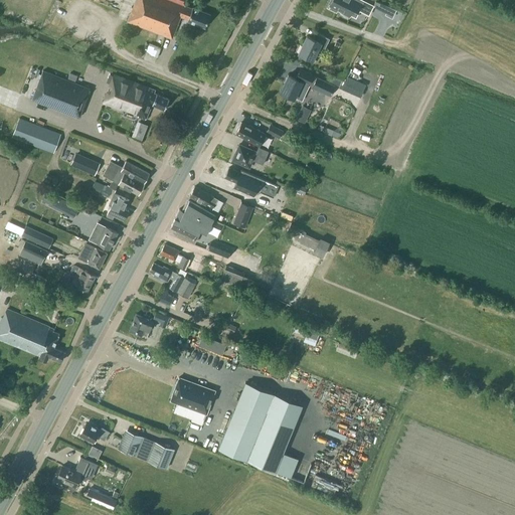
[(180,16),(188,19),(187,20),(205,27),(210,13),(192,7),(192,8),(184,5),(185,0),(135,0),(128,21),(172,38),(180,16)]
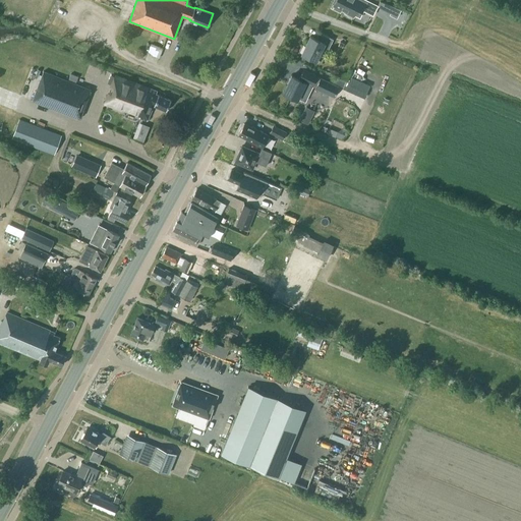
[(346,11),(345,13),(353,16),(356,10),(361,12),(362,9),(373,14),(378,6),(378,5),(367,0),(336,0),(334,5),(335,6),(334,8),(340,11),(341,9),(346,11)]
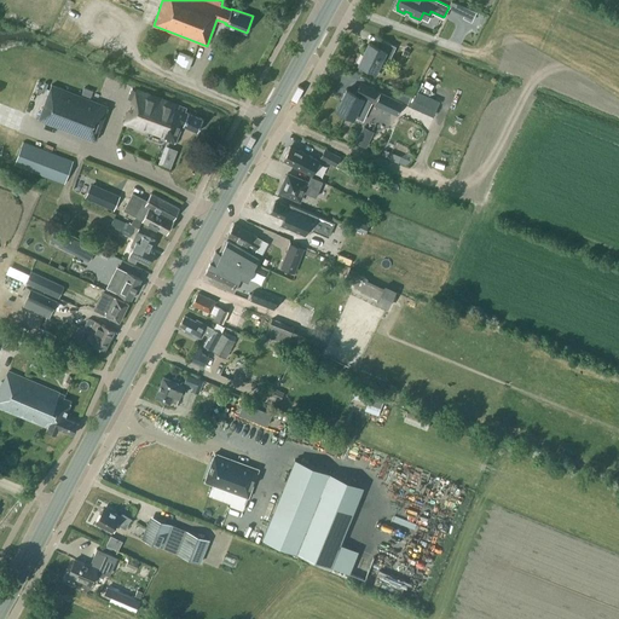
[(452,1),(449,6),(449,7),(464,15),(468,7),(452,1)]
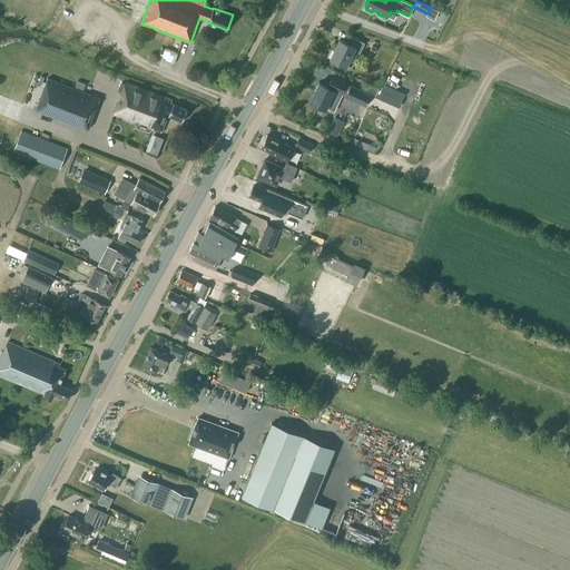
[(347,43),(340,39),(331,58),(346,66),(352,52),(359,56),(365,42),(352,36),(347,43)]
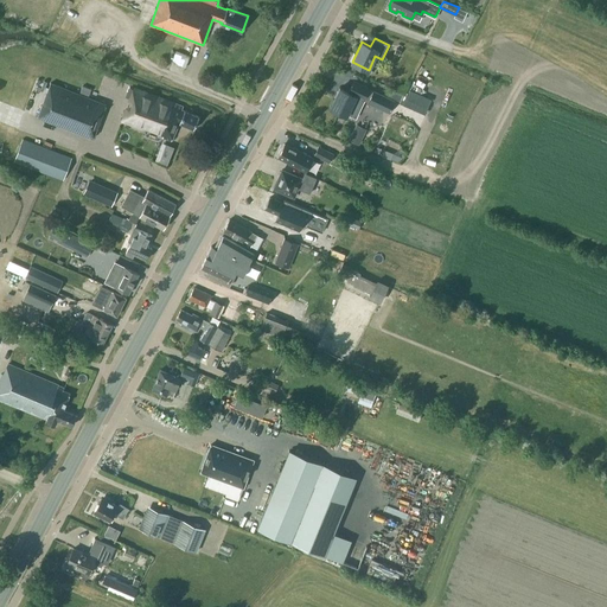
[(349,91),(339,88),(330,107),(347,115),(347,114),(356,117),(364,101),(389,113),(395,101),(355,81),(349,91)]
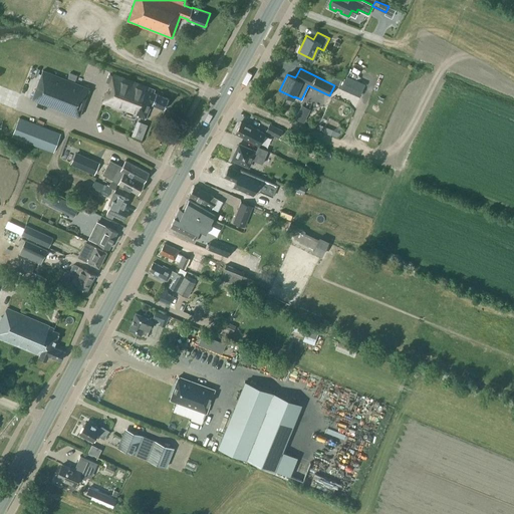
[(43,70),(32,99),(79,117),(90,88),(43,70)]
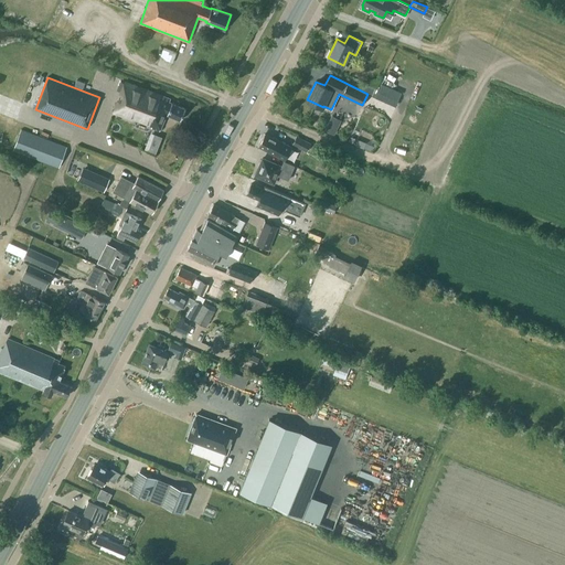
[(169,102),(171,98),(125,82),(113,113),(135,121),(136,119),(152,126),(152,128),(160,130),(167,114),(181,119),(185,108),(169,102)]
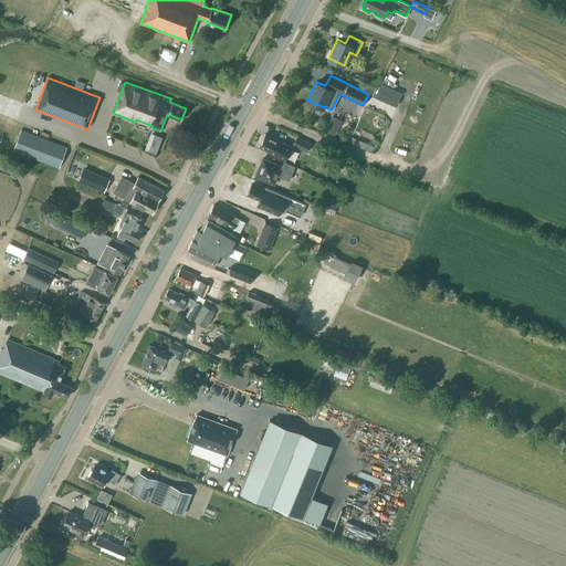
[(339,126),(329,122),(326,130),(335,135),(339,126)]
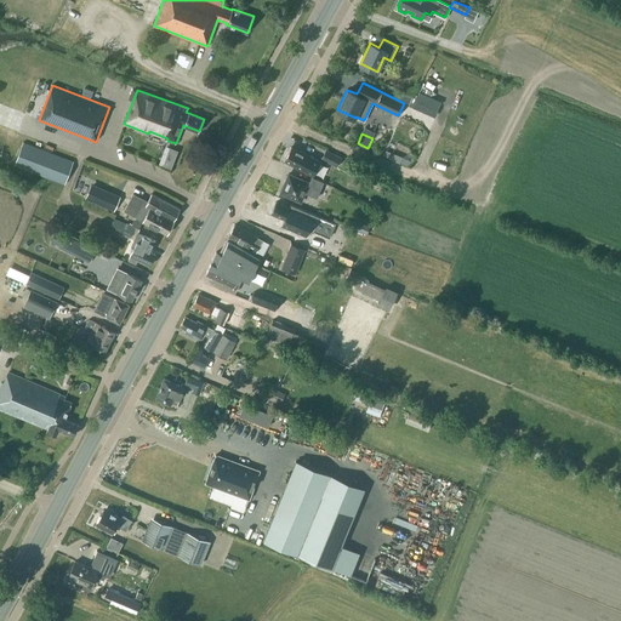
[(23,141),(13,165),(64,183),(73,160),(23,141)]
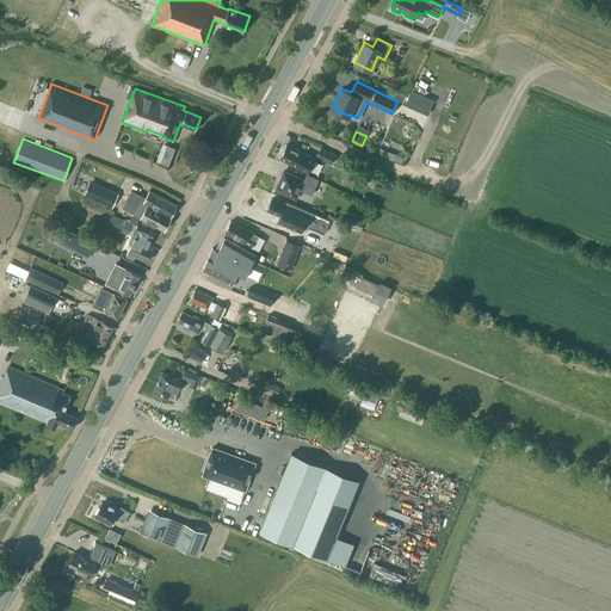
[(304,153),(304,152),(295,147),(295,148),(287,144),(281,158),(297,166),(308,172),(315,159),(304,153)]
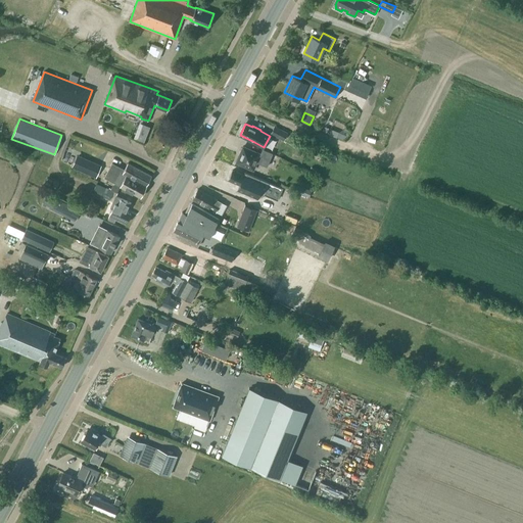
[(150,129),(140,125),(134,140),(144,144),(150,129)]
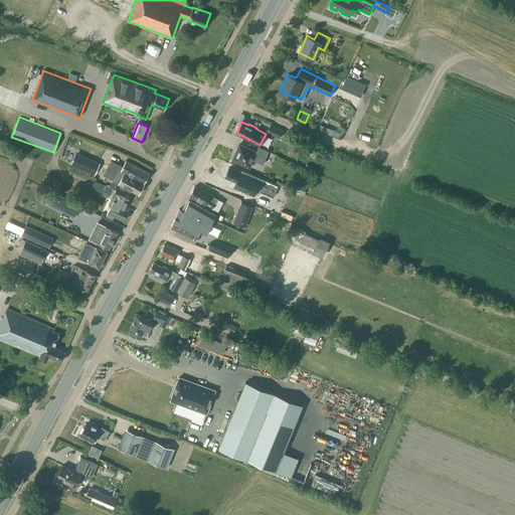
[(267,132),(280,138),(284,130),(271,124),(267,132)]
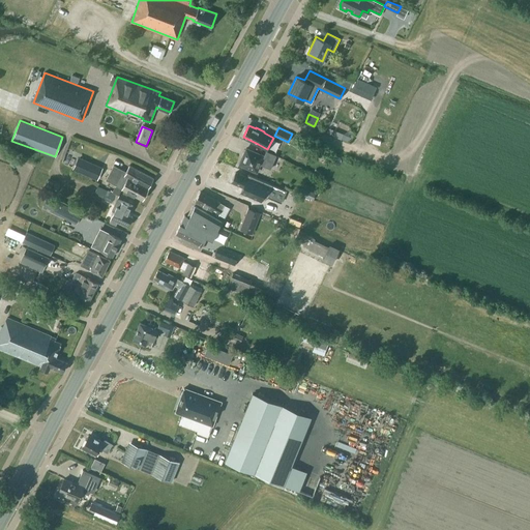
[(257,172),(260,164),(270,168),(276,155),(266,151),(264,155),(246,148),(239,165),(257,172)]
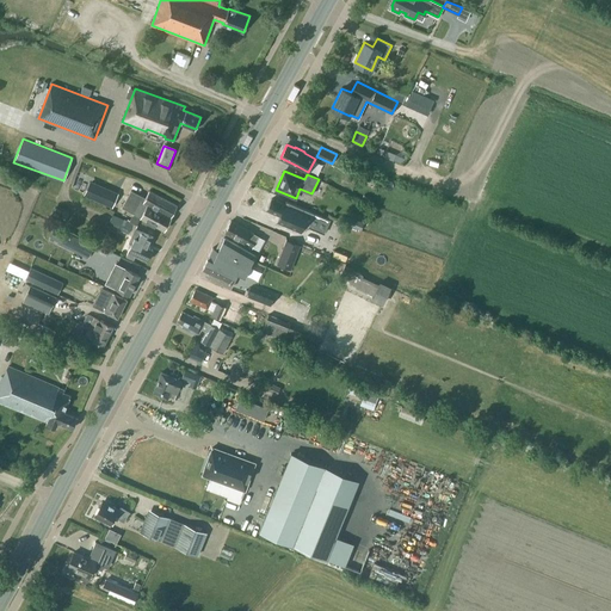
[(91,181),(90,184),(85,193),(111,205),(117,192),(91,181)]
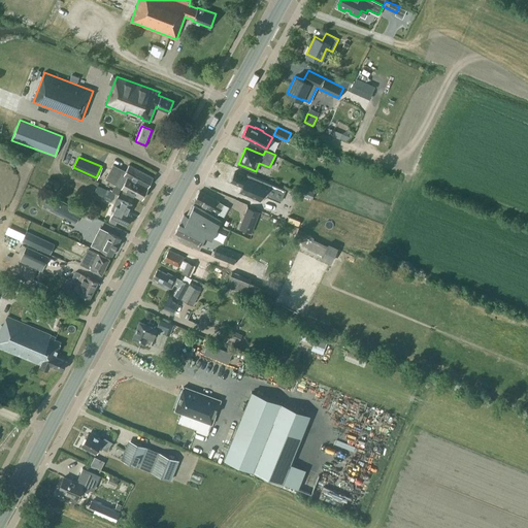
[(147,187),(153,176),(129,164),(126,171),(113,164),(106,178),(113,183),(117,184),(117,185),(122,188),(141,198),(147,187)]
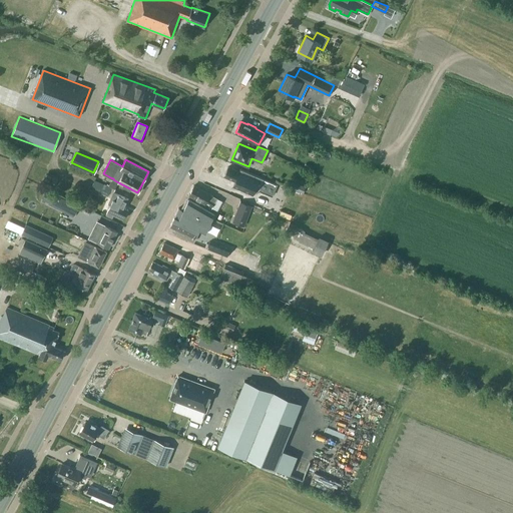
[(251,176),(244,173),(228,166),(224,175),(227,177),(225,182),(234,186),(236,181),(240,182),(241,179),(249,182),(247,185),(259,190),(259,191),(272,197),(278,184),(264,178),(264,177),(253,173),(251,176)]
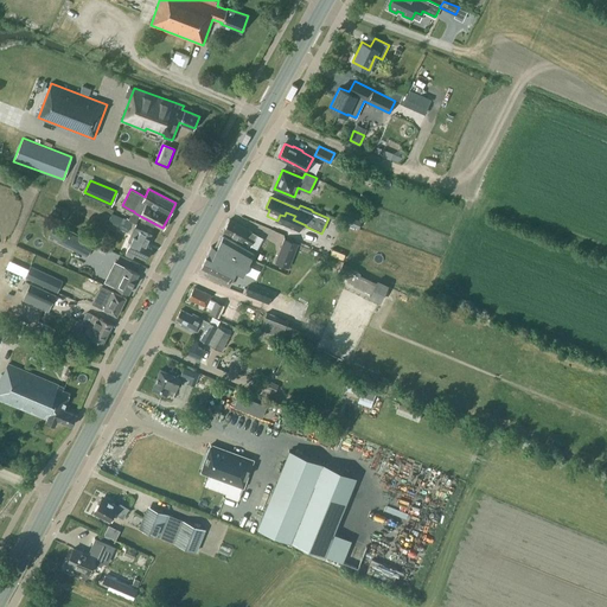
[(56,206),(55,215),(69,218),(71,210),(56,206)]
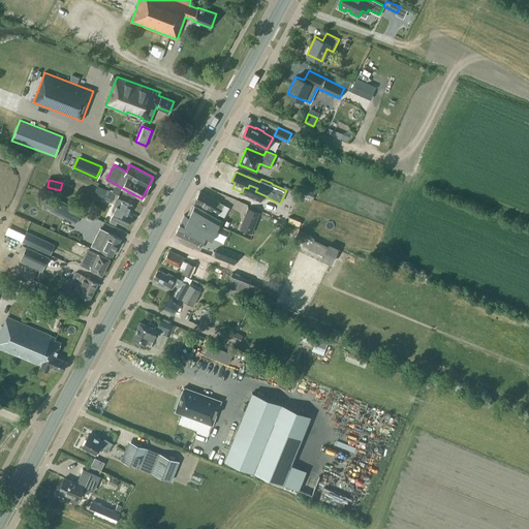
[(115,203),(117,198),(119,193),(97,185),(94,194),(111,201),(111,200),(115,203)]
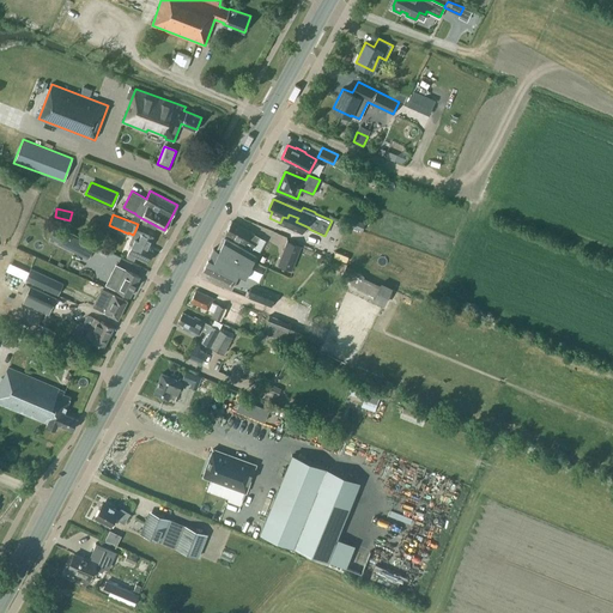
[(351,217),(347,225),(362,231),(365,223),(351,217)]
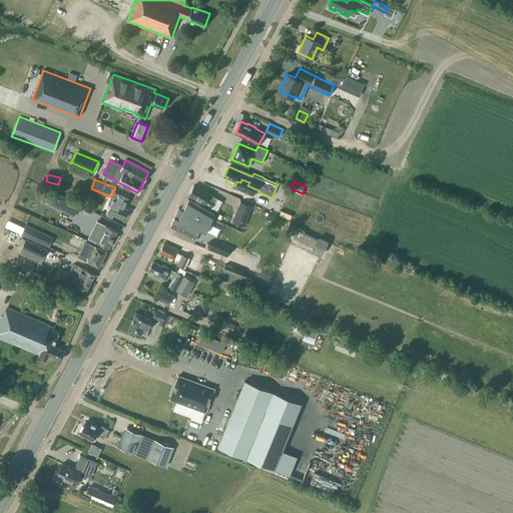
[(193,185),(189,194),(205,202),(212,206),(211,207),(217,210),(222,201),(217,198),(210,194),(193,185)]
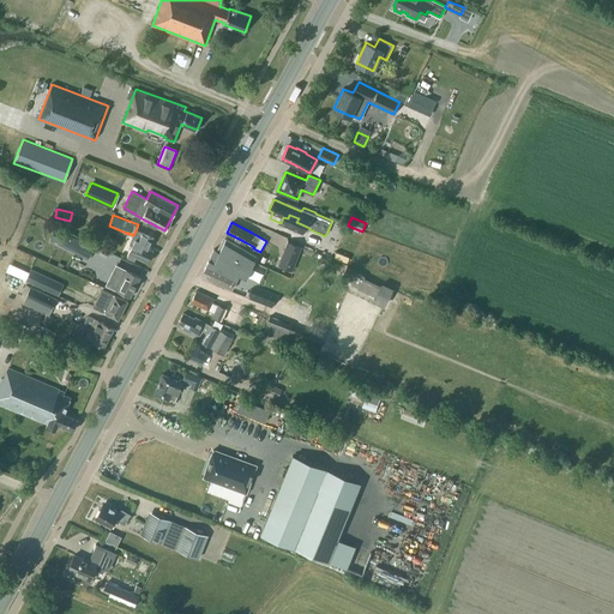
[(142,233),(136,230),(133,235),(130,244),(132,245),(127,257),(134,260),(136,257),(139,258),(139,257),(149,262),(154,251),(149,248),(154,238),(142,233)]
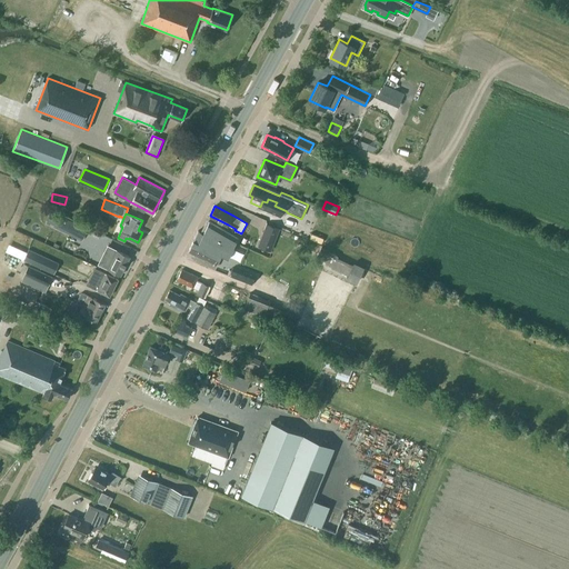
[(60,215),(53,227),(69,235),(81,241),(88,229),(76,223),(60,215)]
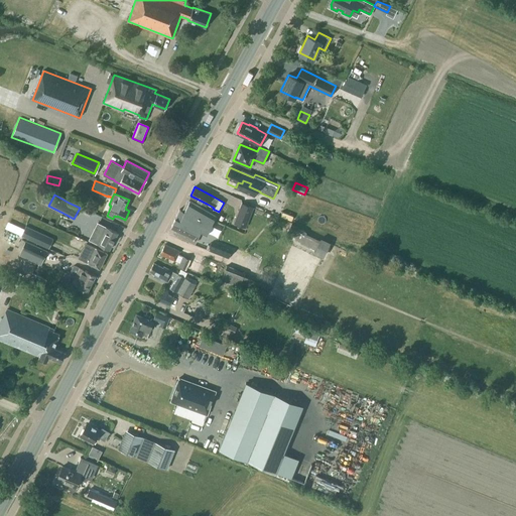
[(195,243),(201,231),(208,233),(216,215),(189,200),(184,211),(179,209),(171,227),(177,230),(175,234),(195,243)]
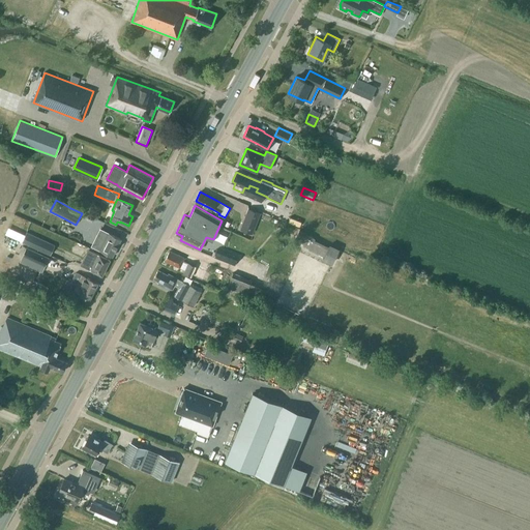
[(253,234),(260,212),(247,208),(239,229),(253,234)]
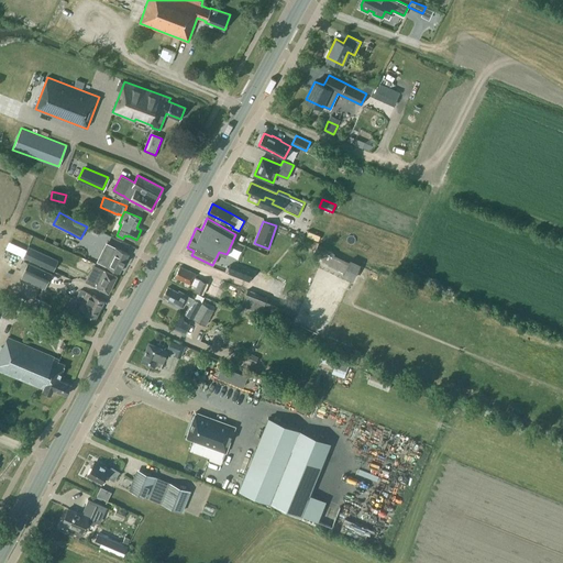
[(97,261),(102,263),(108,266),(119,272),(129,253),(118,247),(106,242),(97,261)]
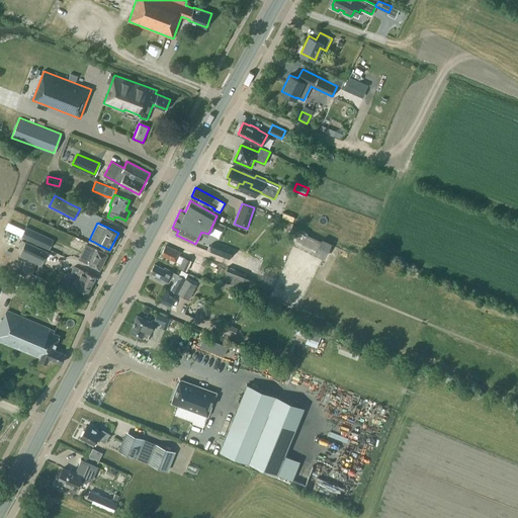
[(325,258),(332,243),(322,239),(322,240),(308,233),(309,232),(303,230),(292,225),(287,235),(297,239),(296,241),(301,244),(317,251),(315,253),(325,258)]
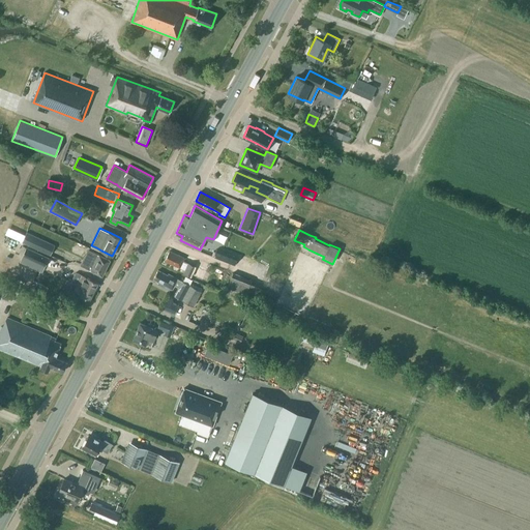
[(27,232),(22,241),(50,255),(55,244),(27,232)]
